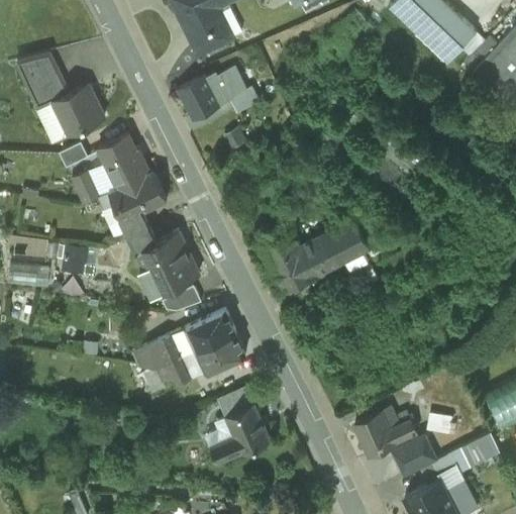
[(171,0),(198,54),(228,38),(211,5),(221,0),(171,0)]
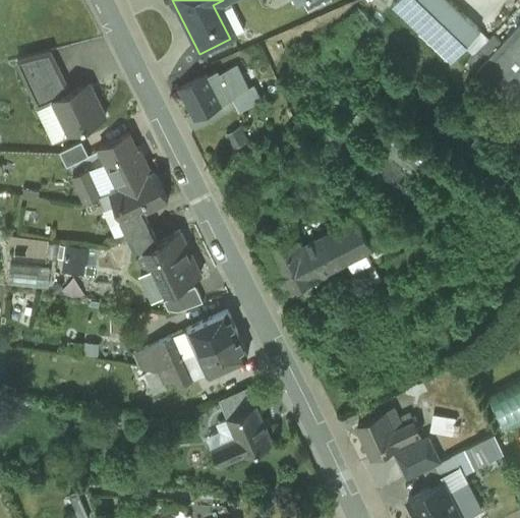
[(479,32),(445,0),(397,0),(391,6),(451,62),(463,49),(479,32)]
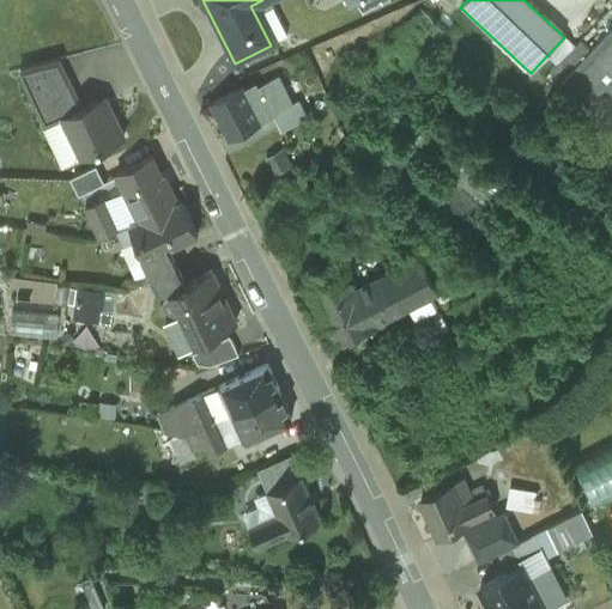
[(611,28),(589,52),(559,83),(611,132),(611,28)]
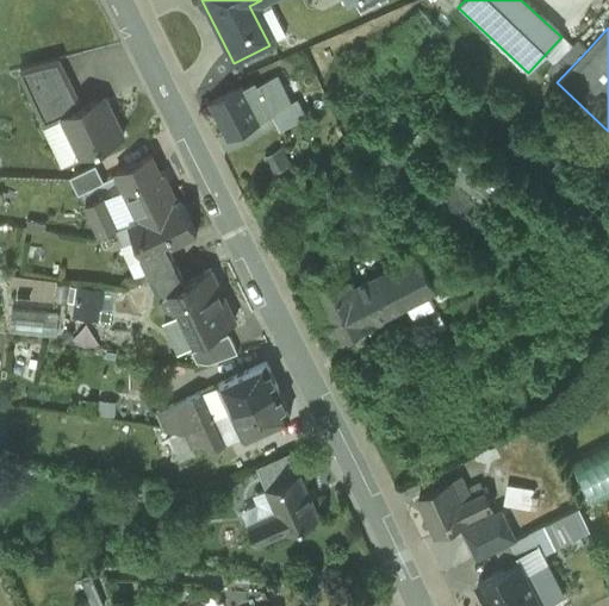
[(561,37),(542,57),(553,67),(572,47),(561,37)]
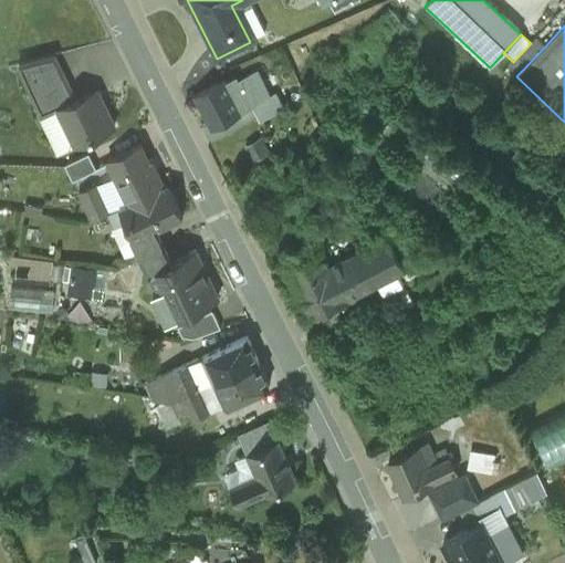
[(513,62),(508,68),(516,76),(544,48),(535,39),(531,43),(513,62)]
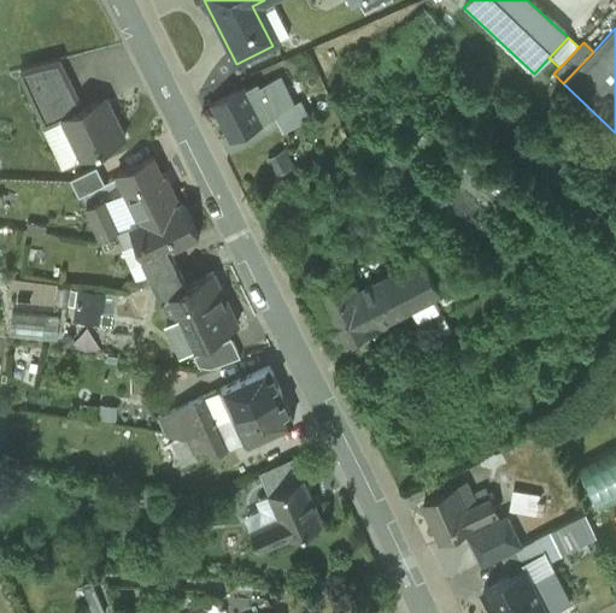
[(58,64),(18,74),(27,93),(37,88),(71,89),(58,64)]
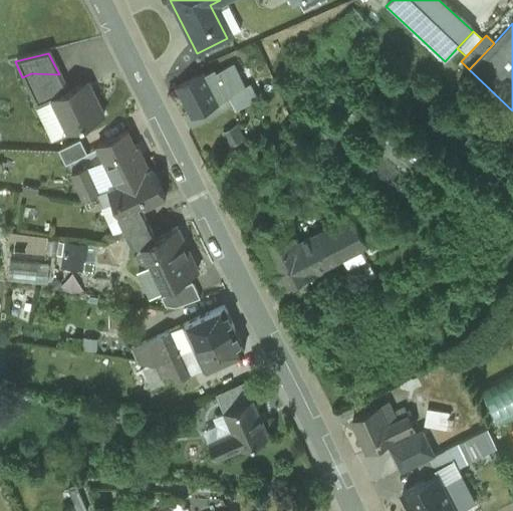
[(202,78),(201,74),(174,88),(190,118),(230,97),(233,95),(232,94),(221,72),(215,76),(213,72),(202,78)]
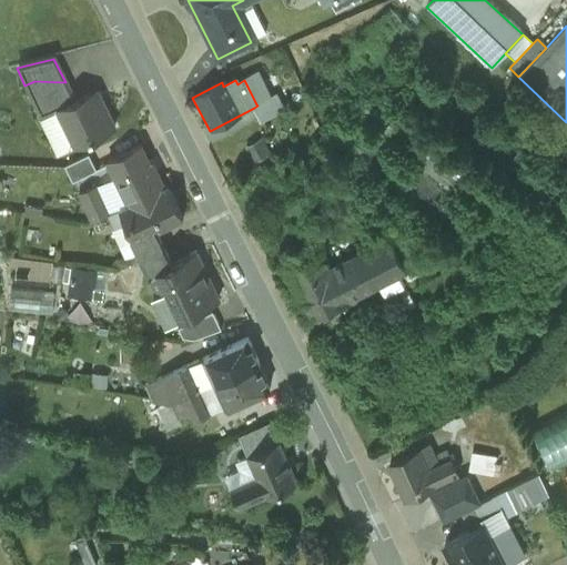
[(66,82),(34,81),(24,86),(41,120),(57,112),(56,111),(74,102),(66,82)]
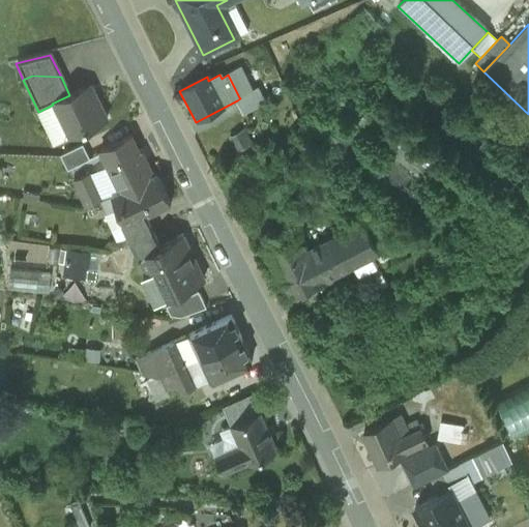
[(257,88),(239,97),(240,98),(237,100),(243,113),(264,101),(257,88)]
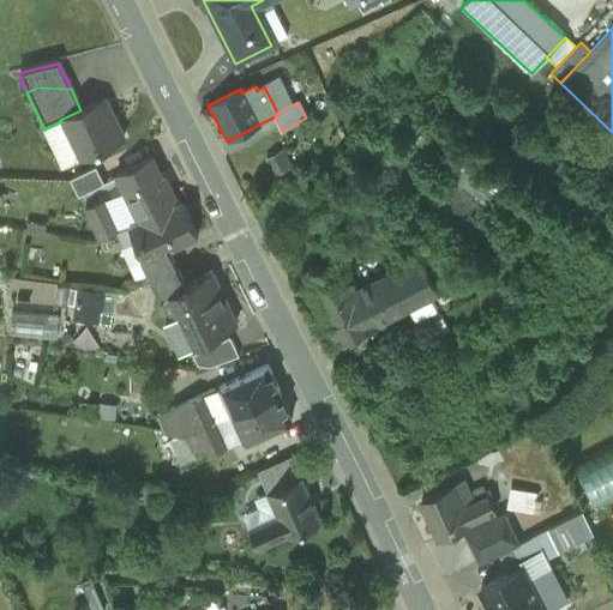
[(80,110),(60,120),(61,121),(44,130),(42,131),(44,137),(46,137),(62,170),(124,140),(106,104),(96,108),(94,103),(80,110)]
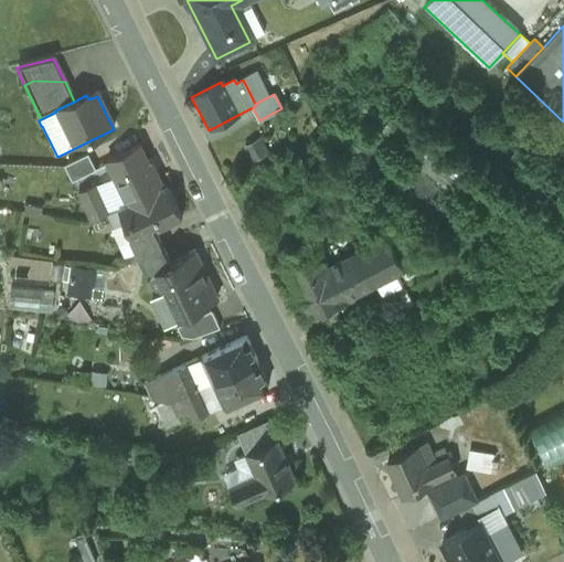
[(150,172),(138,146),(106,162),(120,191),(127,188),(134,203),(162,189),(153,171),(150,172)]
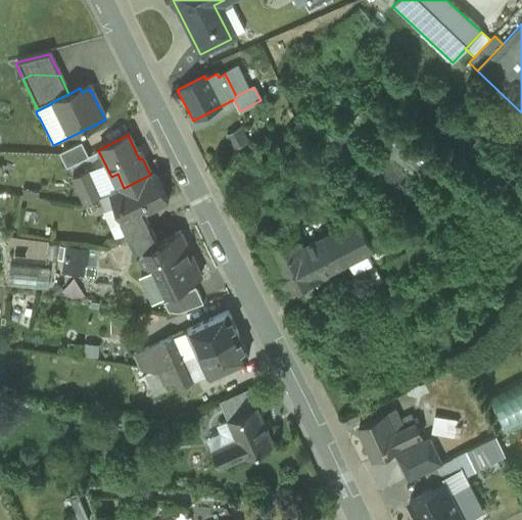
[(81,145),(58,155),(66,171),(88,159),(81,145)]
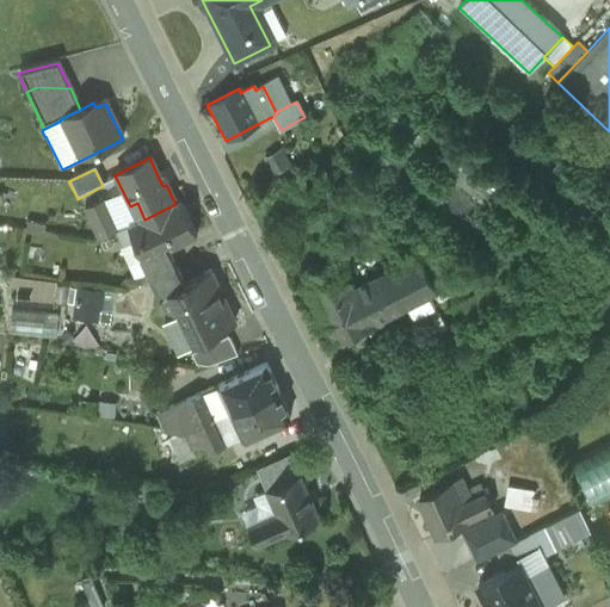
[(117,233),(103,203),(84,212),(98,242),(117,233)]
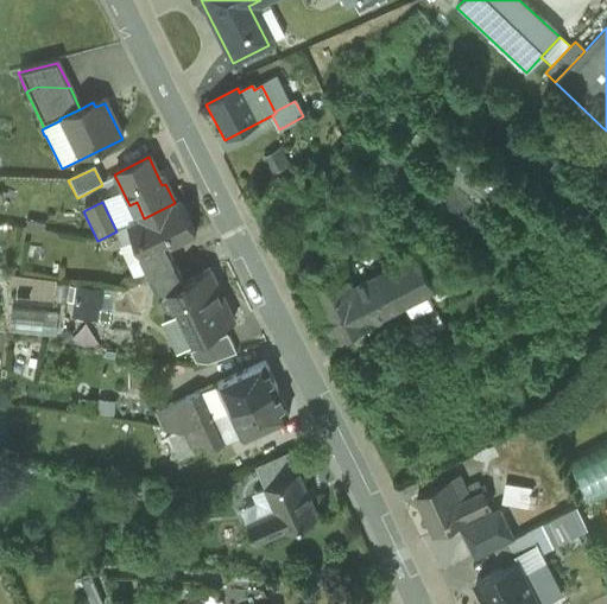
[(144,218),(126,227),(128,231),(136,228),(139,236),(132,239),(143,259),(143,260),(165,249),(194,235),(178,202),(175,203),(144,218)]
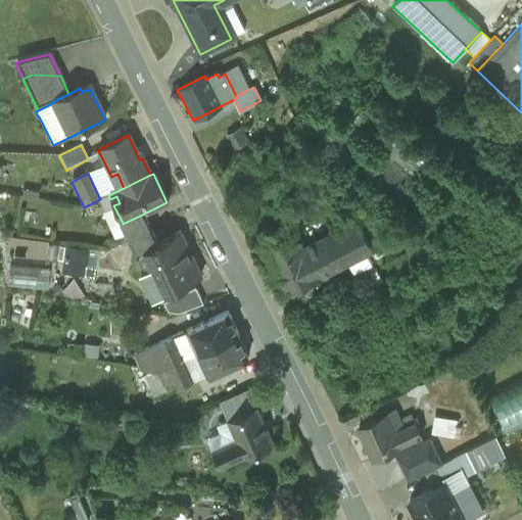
[(353,211),(353,210),(334,220),(340,230),(326,237),(340,267),(373,249),(369,241),(353,211)]
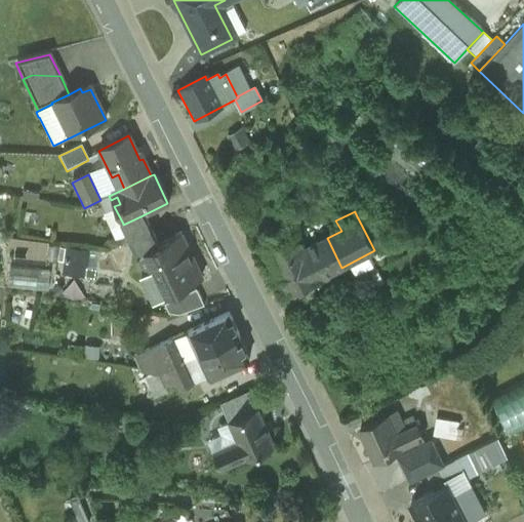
[(143,215),(123,225),(123,224),(122,225),(129,241),(150,231),(143,215)]
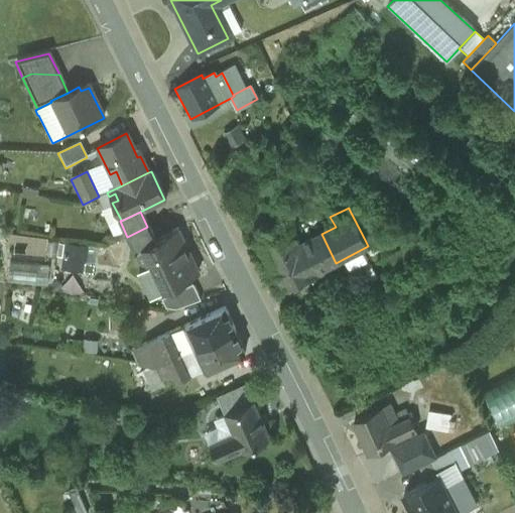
[(322,234),(298,246),(284,217),(254,232),(283,289),(336,263),(322,234)]
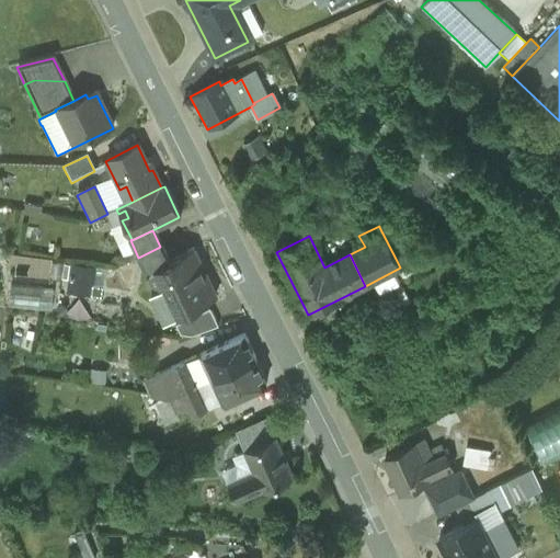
[(160,247),(138,258),(146,273),(168,262),(160,247)]
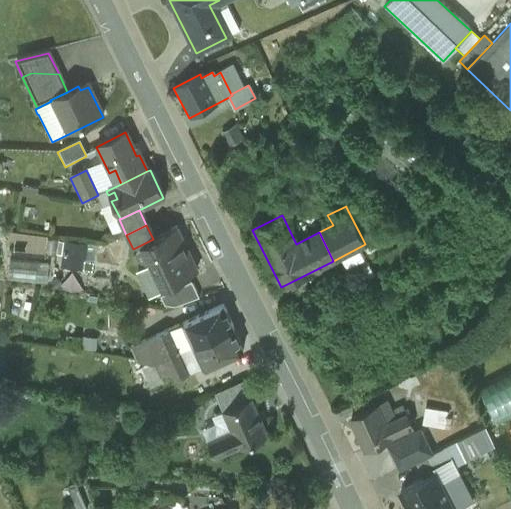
[(182,257),(170,232),(153,239),(133,249),(141,266),(147,263),(160,289),(196,272),(188,255),(182,257)]
